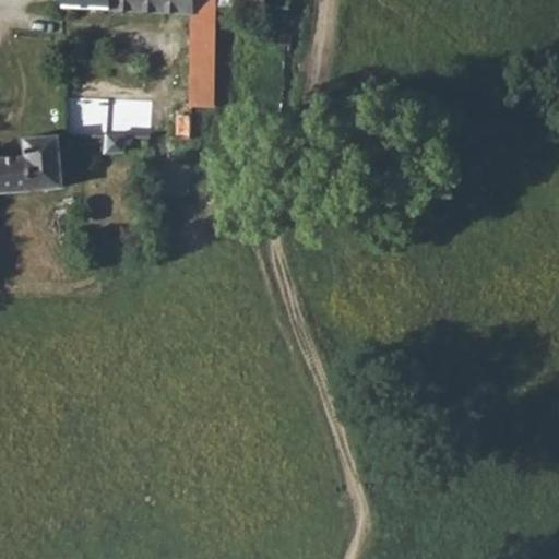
[(57,0),(58,9),(85,10),(85,0),(57,0)]
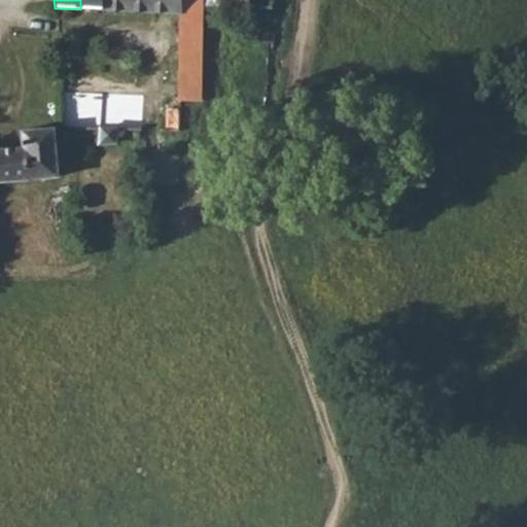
[(80,0),(80,9),(175,16),(175,105),(165,105),(165,134),(178,134),(179,107),(201,106),(201,0),(80,0)]
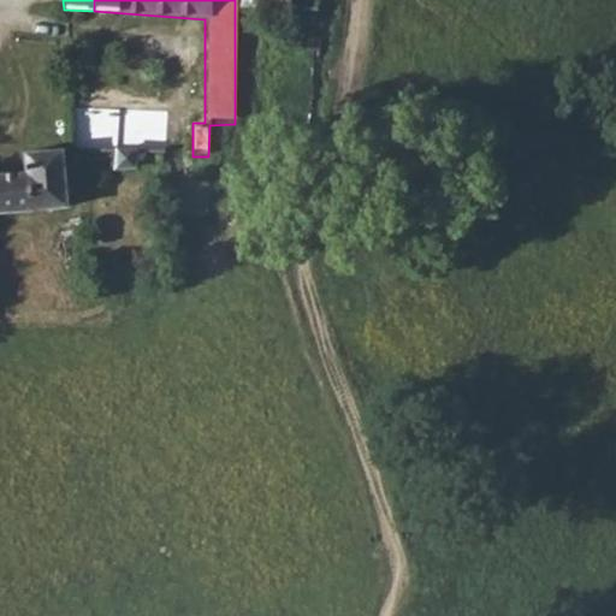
[(0,208),(70,206),(66,153),(66,149),(24,150),(25,169),(0,170),(0,208)]
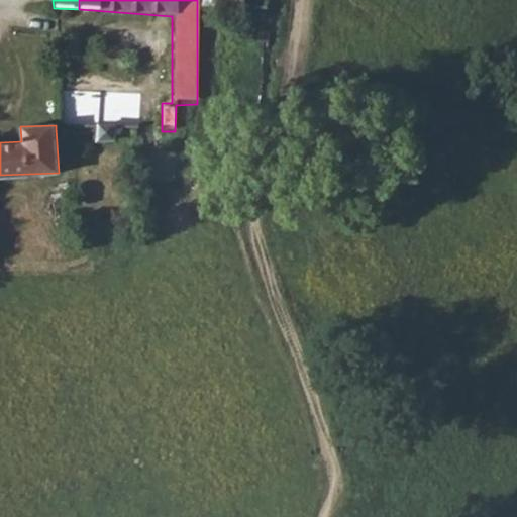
[(111,129),(99,129),(98,142),(114,142),(115,129),(111,129)]
